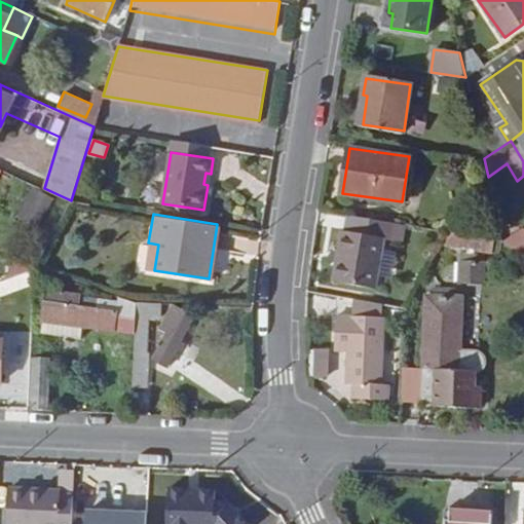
[(345,214),(335,279),(374,286),(382,237),(394,240),(396,223),(345,214)]
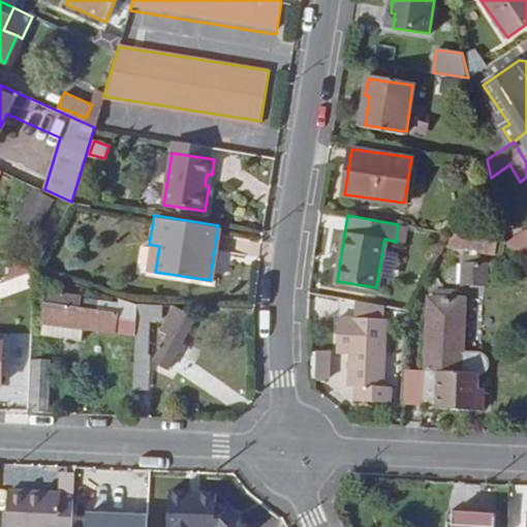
[(526,227),(506,243),(519,249),(526,244),(526,227)]
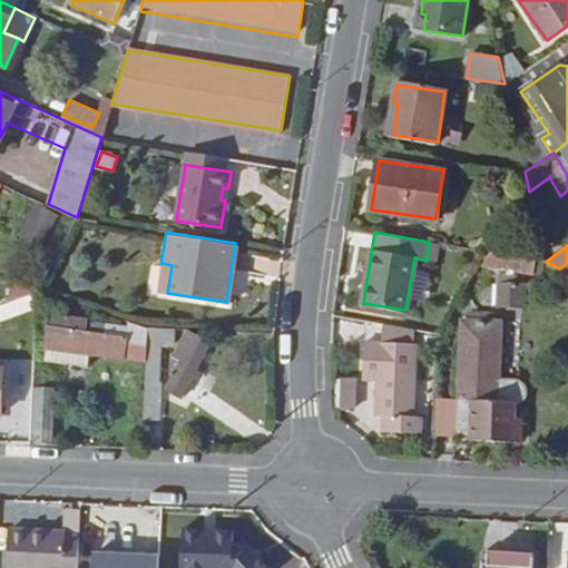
[(486,251),(483,266),(532,275),(536,260),(486,251)]
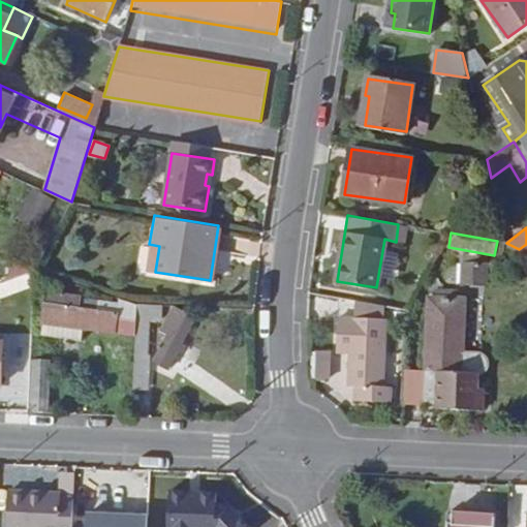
[(159,246),(149,244),(146,270),(155,272),(159,246)]
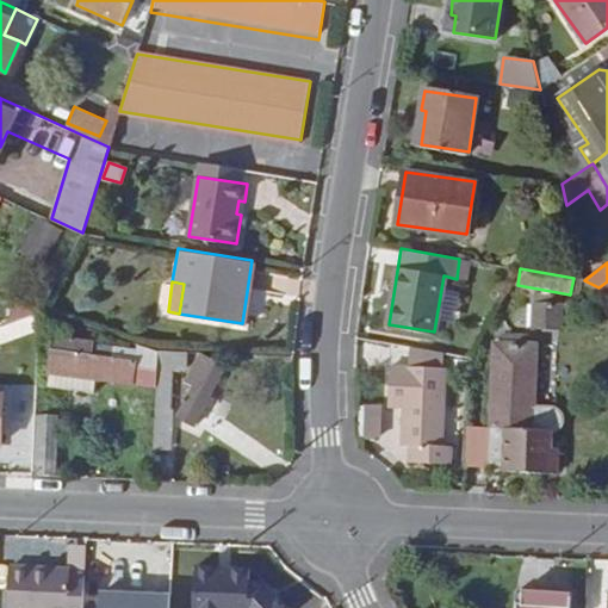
[(562,330),(564,306),(538,304),(537,328),(562,330)]
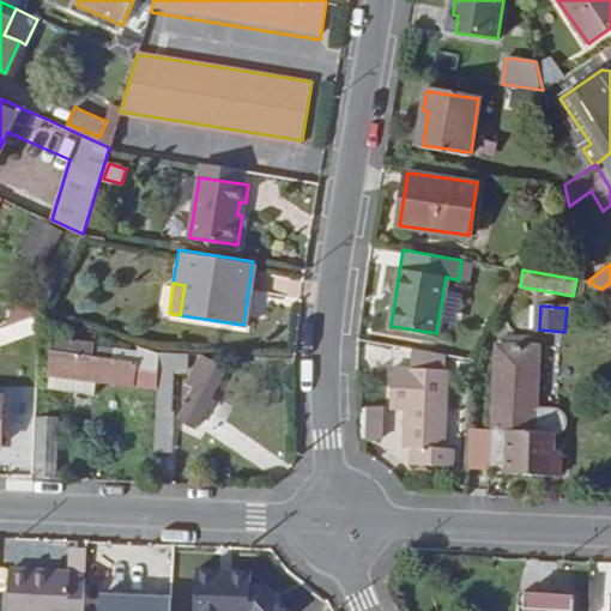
[(38,330),(40,313),(0,326),(0,344),(38,330)]
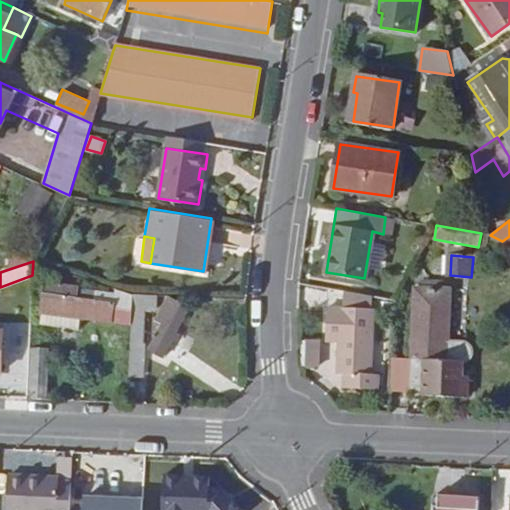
[(81,317),(131,324),(132,293),(103,284),(102,291),(77,288),(78,285),(45,280),(39,325),(80,330),(81,317)]
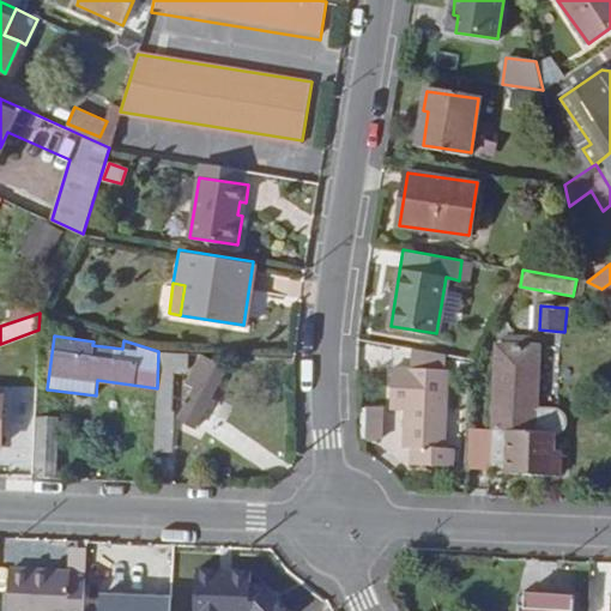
[(497,345),(491,472),(561,475),(561,451),(556,449),(557,434),(561,431),(564,429),(566,425),(567,422),(567,417),(566,413),(563,410),(560,409),(556,407),(539,406),(543,348),(497,345)]
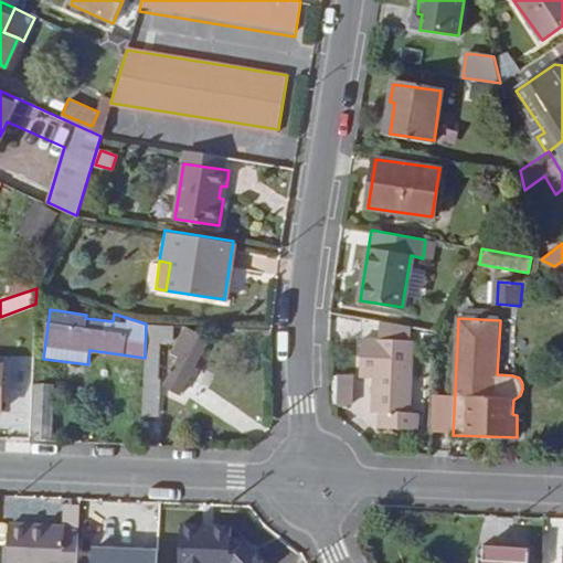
[(146,324),(145,358),(141,414),(157,414),(160,341),(172,341),(173,325),(146,324)]
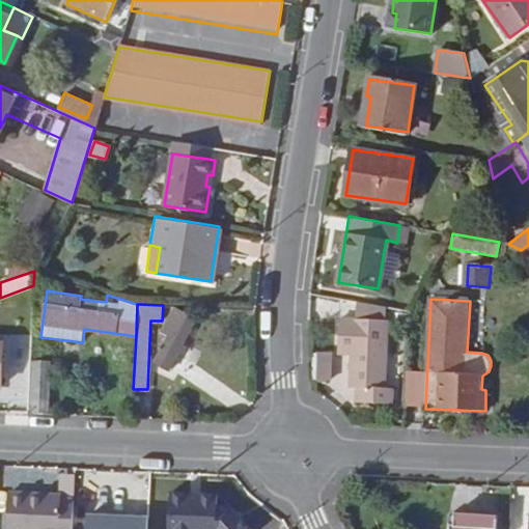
[(173,308),(156,345),(160,346),(154,361),(169,369),(177,353),(183,356),(188,346),(183,344),(195,318),(173,308)]
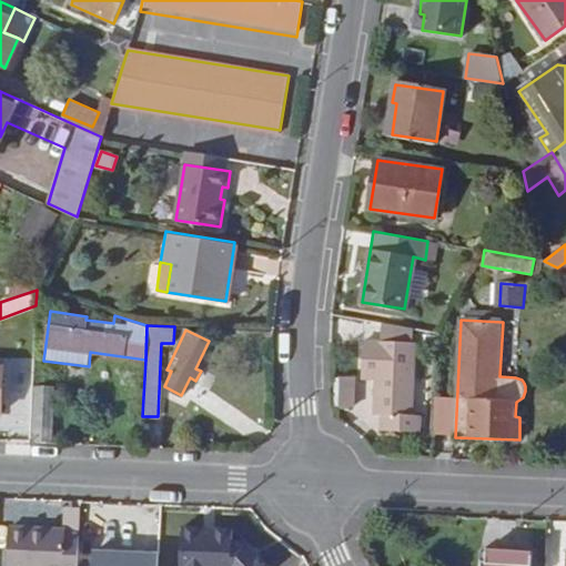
[(381,416),(380,431),(420,432),(421,415),(412,415),(414,343),(366,341),(364,381),(377,382),(376,416),(381,416)]
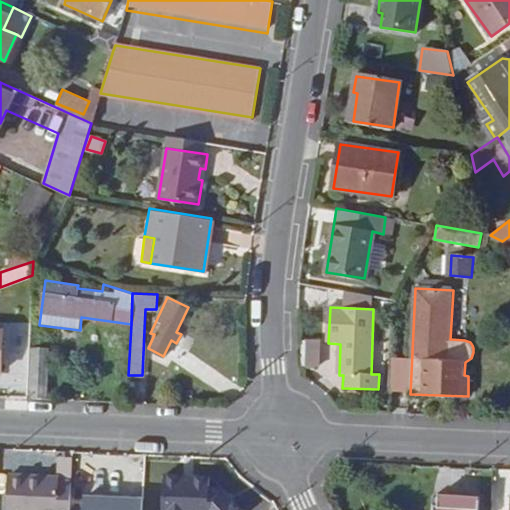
[(318,338),(304,338),(304,365),(317,365),(318,338)]
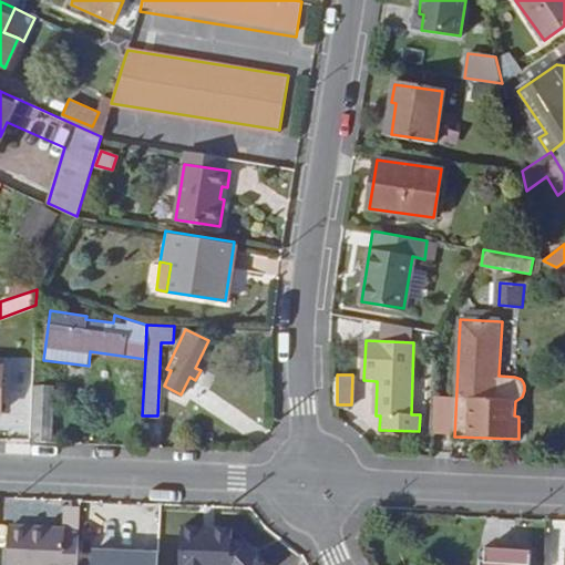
[(30,383),(28,440),(50,441),(52,384),(30,383)]
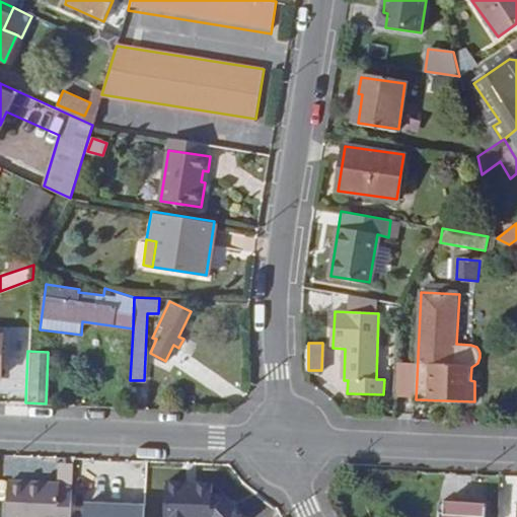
[(160,516),(233,516),(233,490),(210,491),(209,476),(159,477),(160,516)]
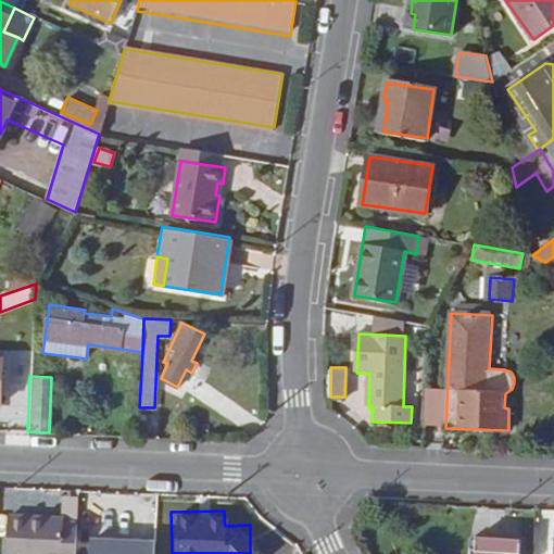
[(10,515),(7,553),(76,553),(77,523),(63,521),(63,518),(10,515)]
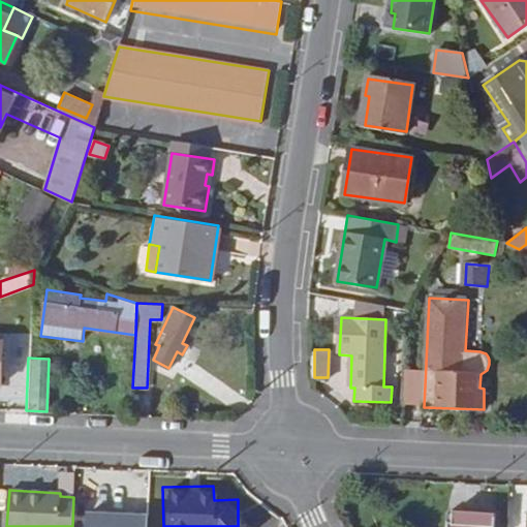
[(448,522),(447,526),(493,526),(494,510),(453,509),(453,512),(446,512),(446,522),(448,522)]
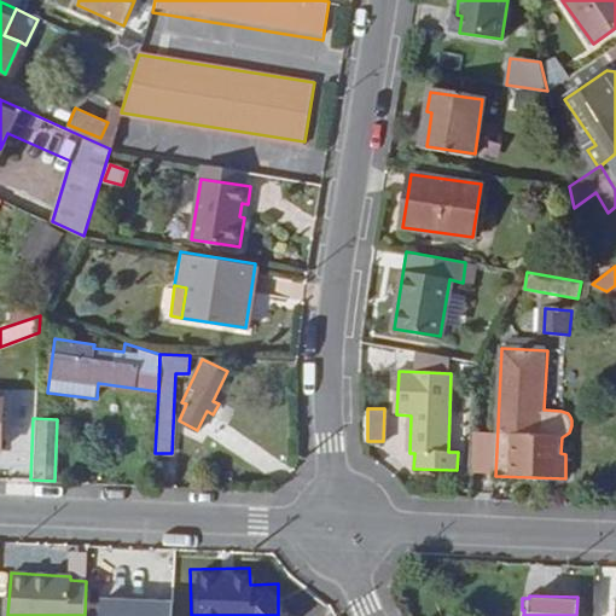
[(168,615),(169,599),(99,597),(98,615),(168,615)]
